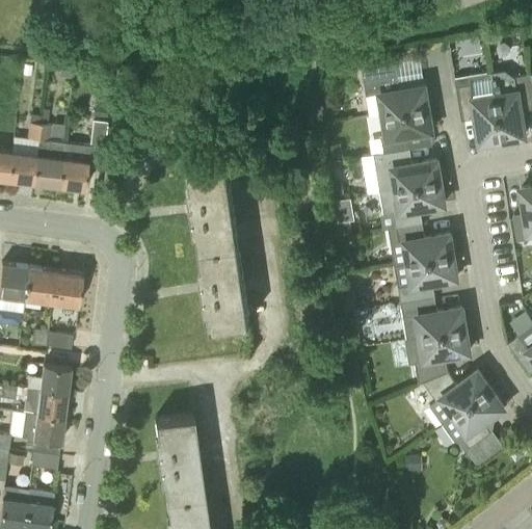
[(60,64),(59,77),(71,78),(72,65),(60,64)]
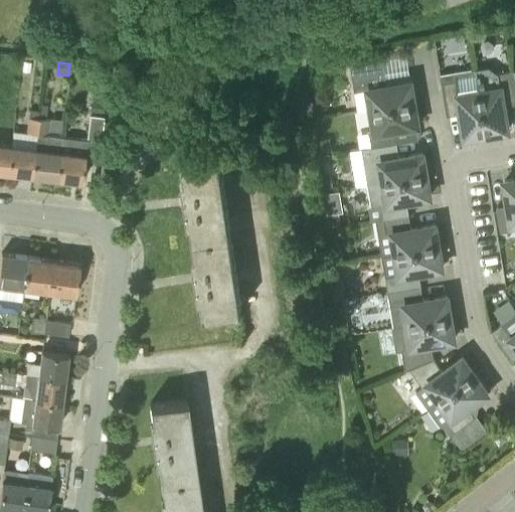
[(369,114),(414,106),(410,84),(387,89),(382,62),(351,67),(355,95),(365,93),(369,114)]
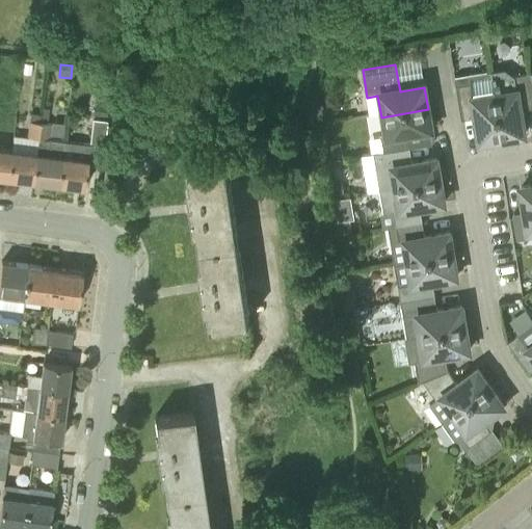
[(491,75),(503,140),(525,137),(521,112),(531,110),(531,89),(530,76),(513,79),(505,73),(491,75)]
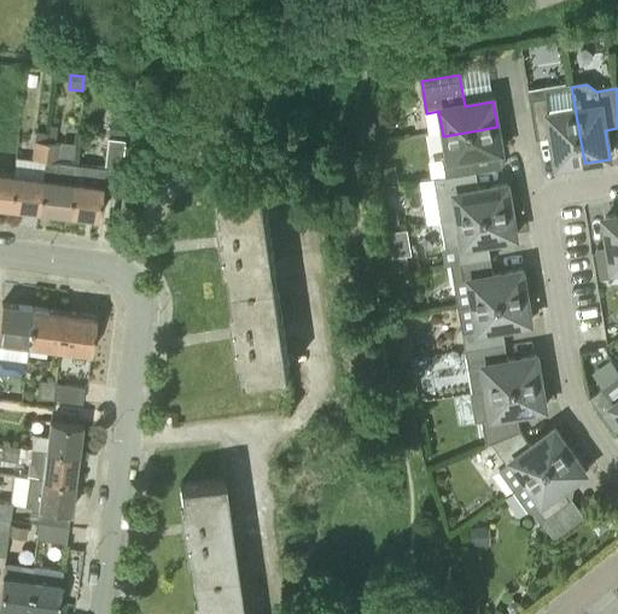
[(558,168),(584,163),(571,87),(528,94),(532,116),(536,142),(553,139),(558,168)]
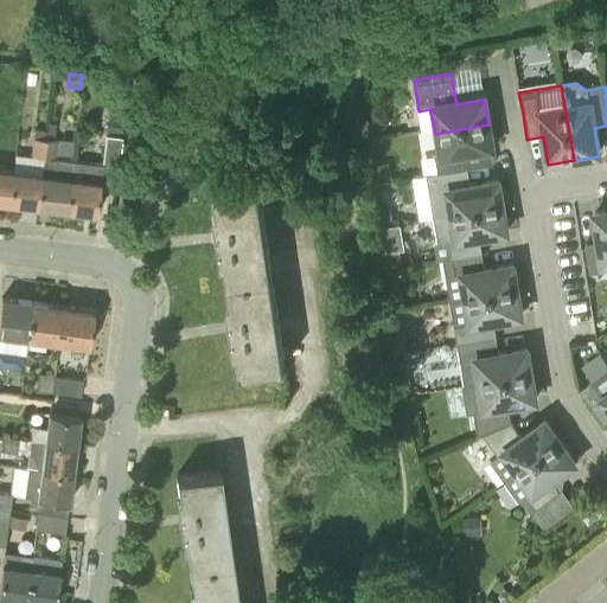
[(370,138),(368,123),(357,126),(359,140),(370,138)]
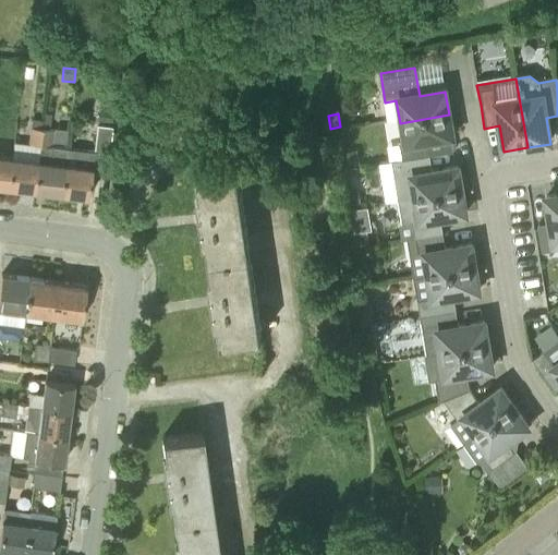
[(403,163),(429,158),(427,142),(452,139),(449,115),(400,123),(403,147),(400,147),(403,163)]
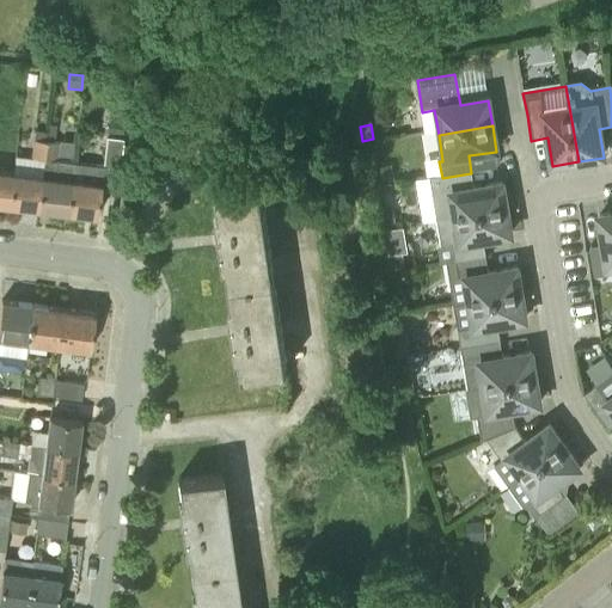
[(102,169),(103,169),(120,171),(124,129),(108,128),(102,169)]
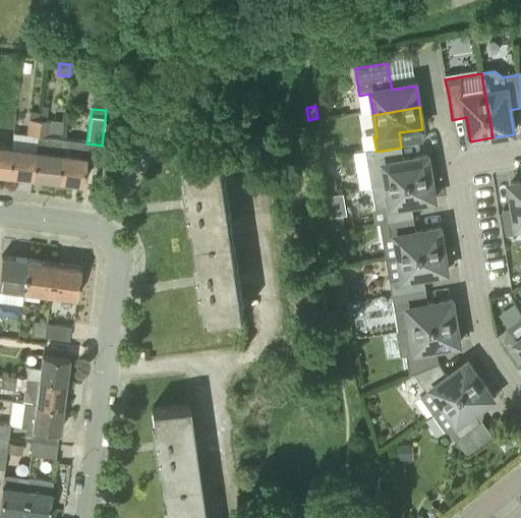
[(38,137),(40,122),(27,120),(25,136),(38,137)]
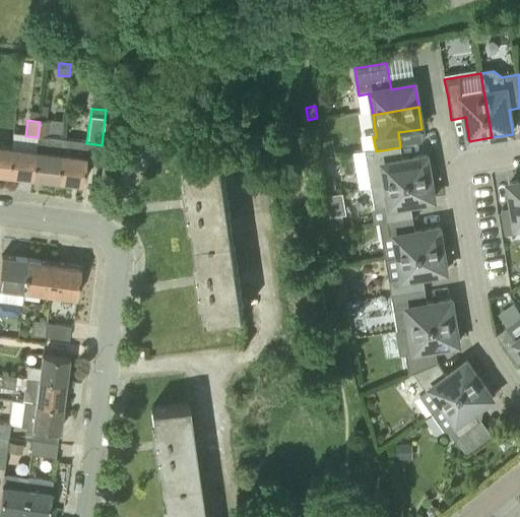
[(38,137),(49,139),(50,139),(52,123),(40,122),(38,137)]
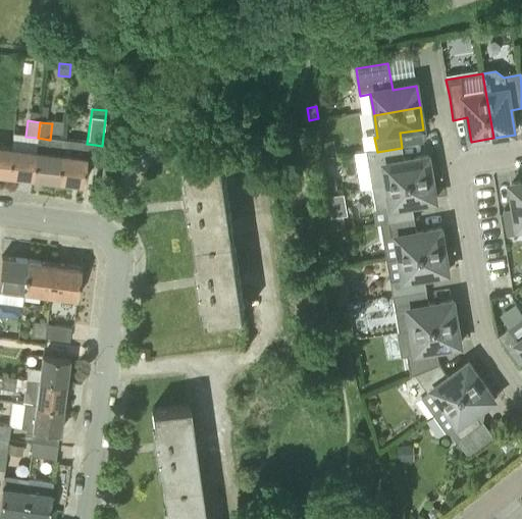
[(33,179),(57,183),(62,141),(60,155),(47,153),(49,140),(38,138),(36,152),(33,179)]
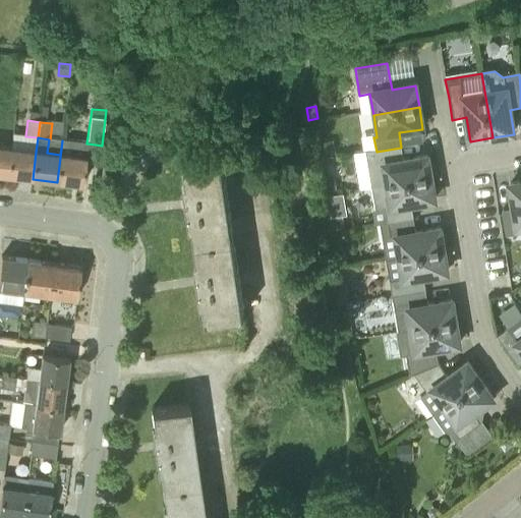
[(62,140),(57,182),(82,185),(88,144),(87,144),(62,140)]
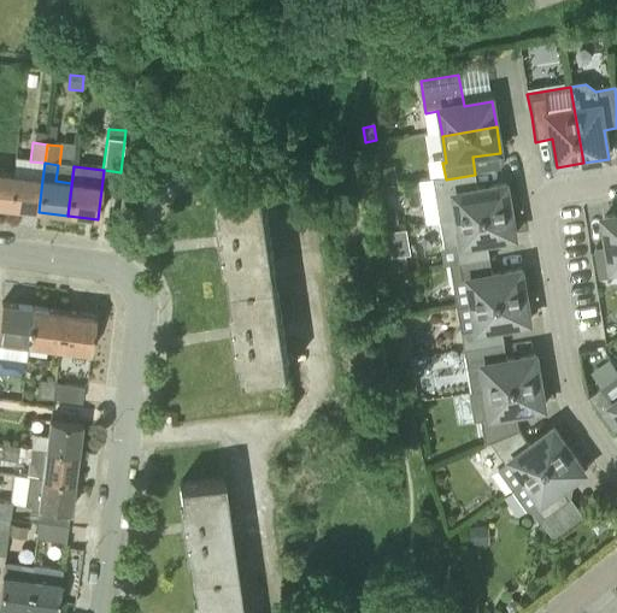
[(398,186),(395,169),(383,170),(386,187),(398,186)]
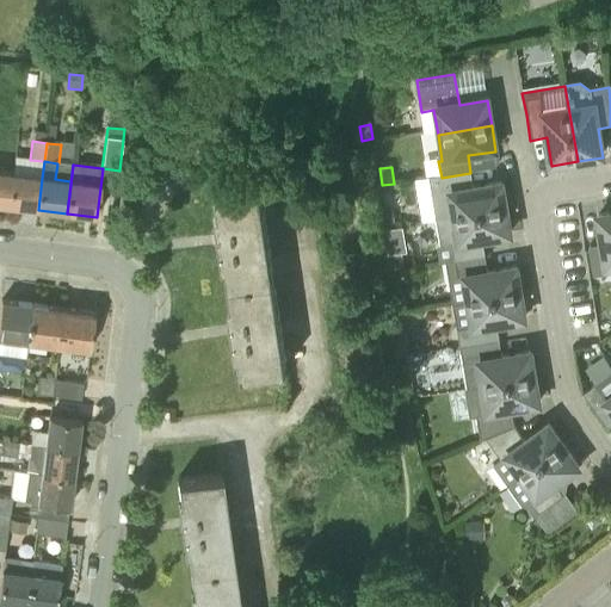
[(0,205),(10,206),(13,174),(0,172),(0,205)]
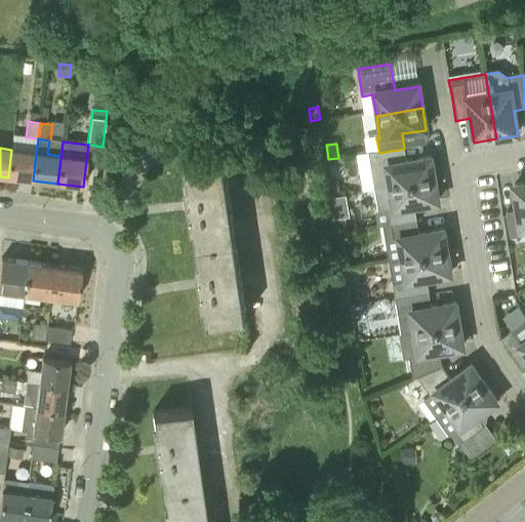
[(388,188),(435,181),(431,159),(407,163),(404,149),(379,153),(380,164),(385,164),(388,188)]
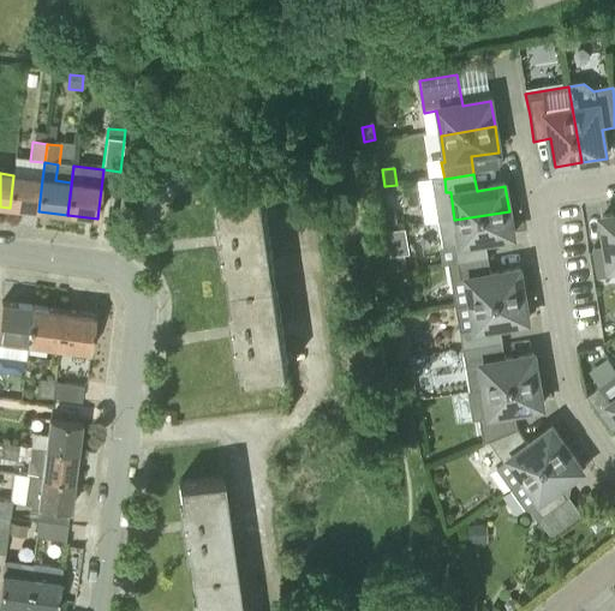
[(10,208),(39,211),(42,179),(13,175),(10,208)]
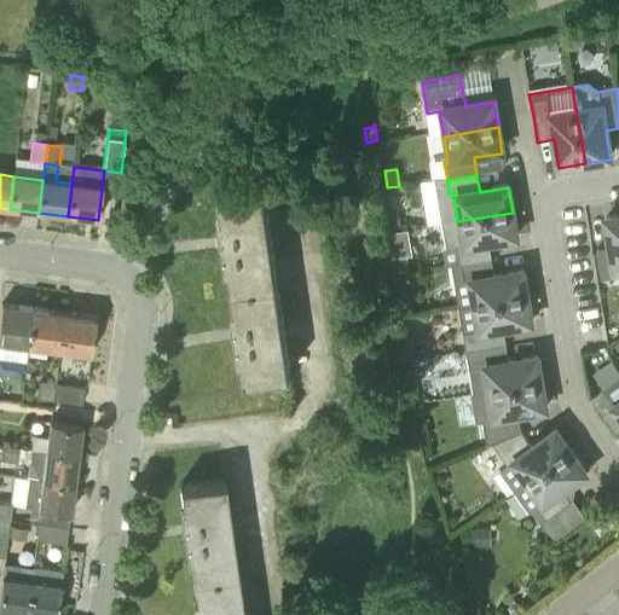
[(233,291),(277,285),(264,195),(220,201),(226,238),(223,239),(224,251),(224,254),(227,253),(233,291)]
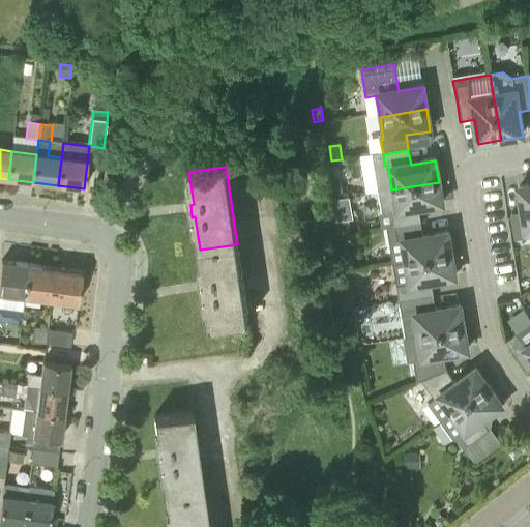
[(395,228),(420,224),(418,209),(443,204),(439,182),(391,189),(395,212),(393,213),(395,228)]
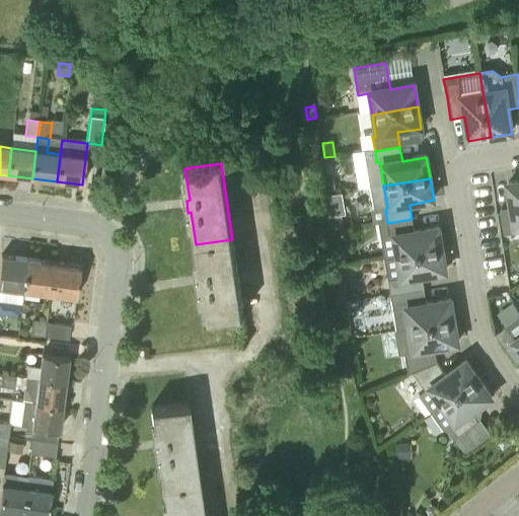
[(324,181),(326,194),(335,193),(334,180),(324,181)]
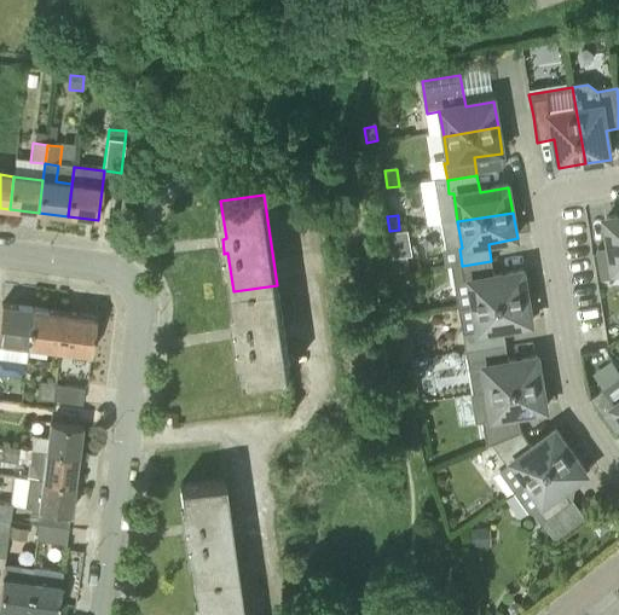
[(615,276),(618,274),(618,218),(606,220),(611,249),(596,251),(602,282),(617,279),(615,276)]
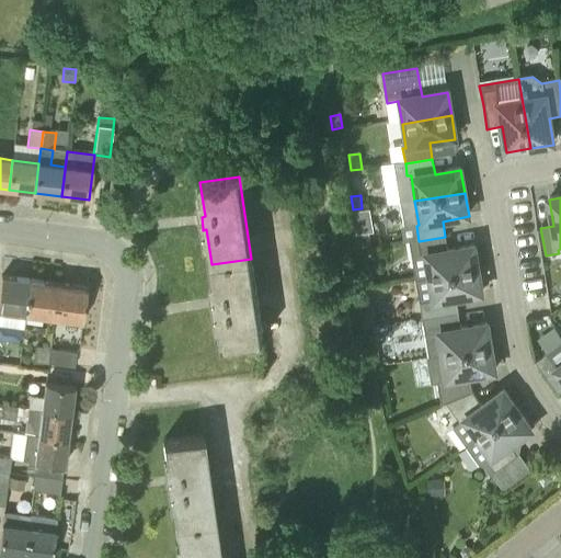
[(371,249),(369,234),(355,235),(356,251),(371,249)]
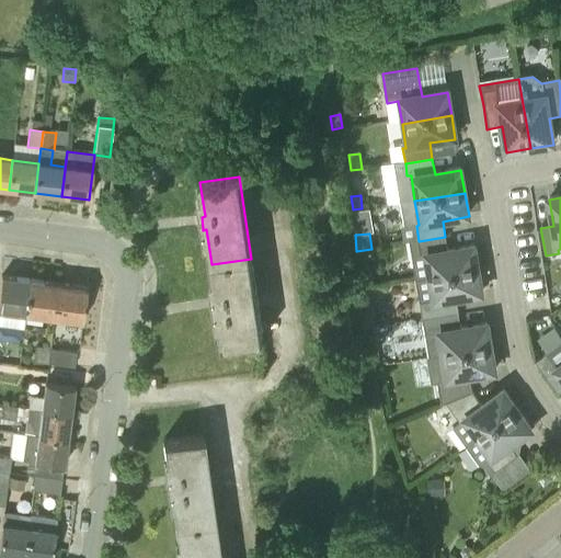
[(427,280),(478,271),(473,248),(448,252),(445,237),(419,241),(421,253),(423,253),(427,280)]
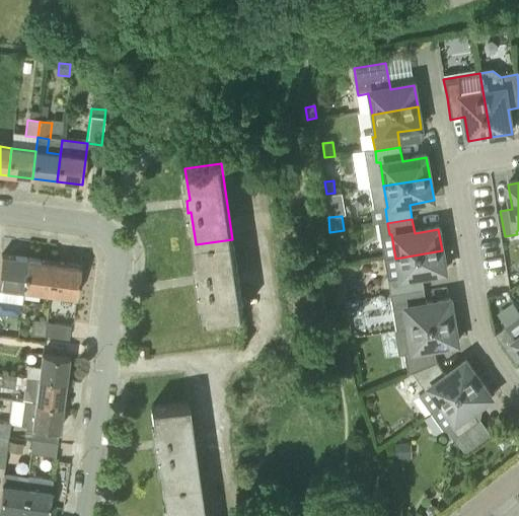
[(232,239),(196,244),(200,277),(197,277),(199,289),(202,289),(206,320),(243,315),(232,239)]
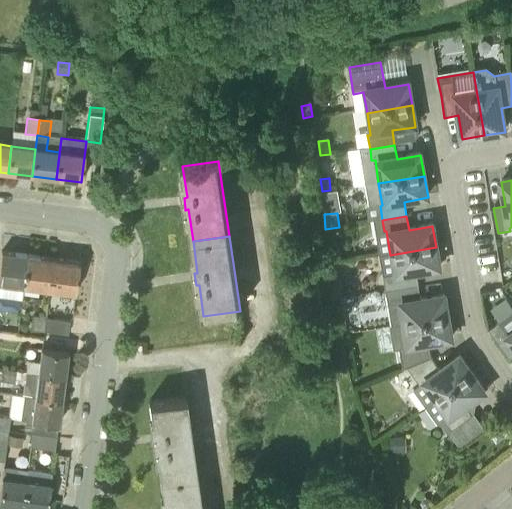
[(386,292),(418,287),(416,272),(440,268),(436,247),(390,255),(394,277),(384,278),(386,292)]
